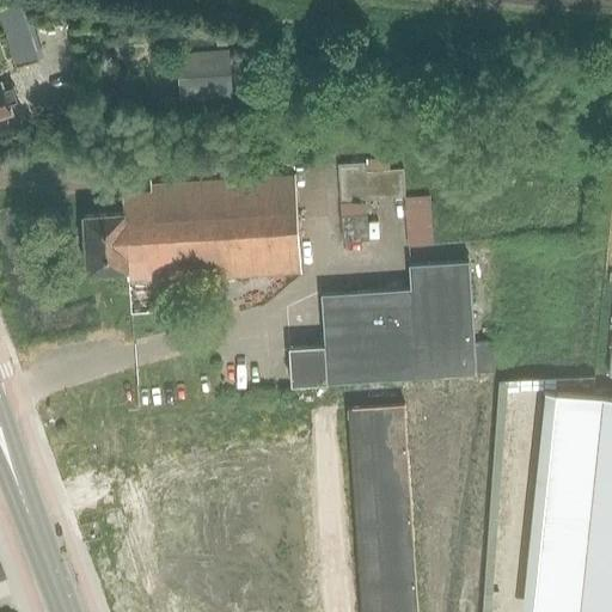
[(22,1),(0,7),(17,65),(37,60),(32,46),(35,44),(22,1)]
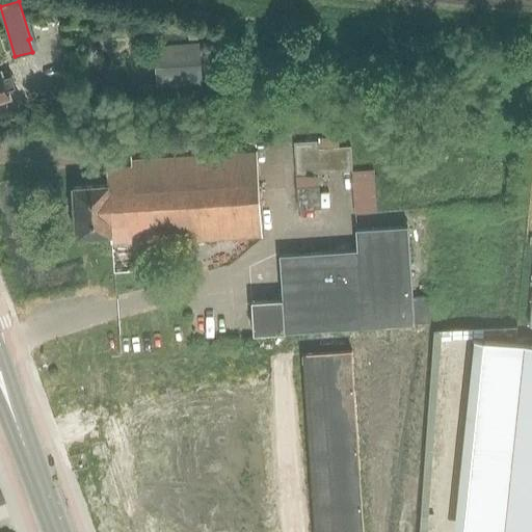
[(154,88),(165,88),(200,85),(197,45),(151,48),(154,88)]
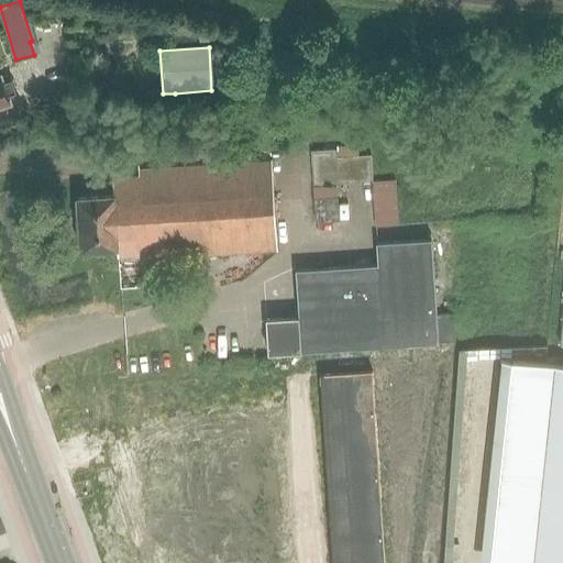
[(2,78),(0,78),(0,106),(10,102),(9,97),(18,94),(12,80),(3,84),(2,78)]
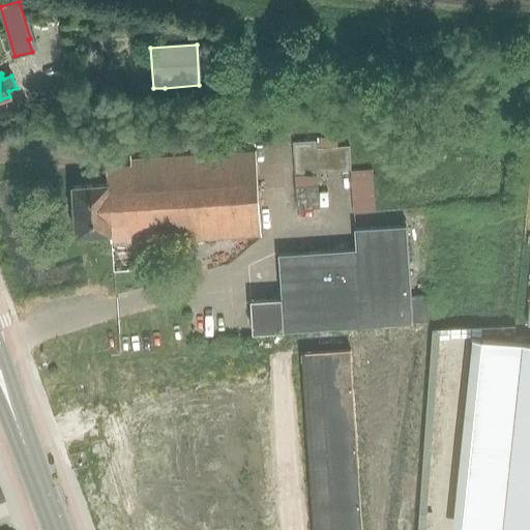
[(144,243),(262,235),(256,152),(236,154),(235,131),(213,133),(215,155),(125,162),(125,168),(107,169),(108,184),(72,186),(76,236),(111,234),(111,241),(143,239),(144,243)]
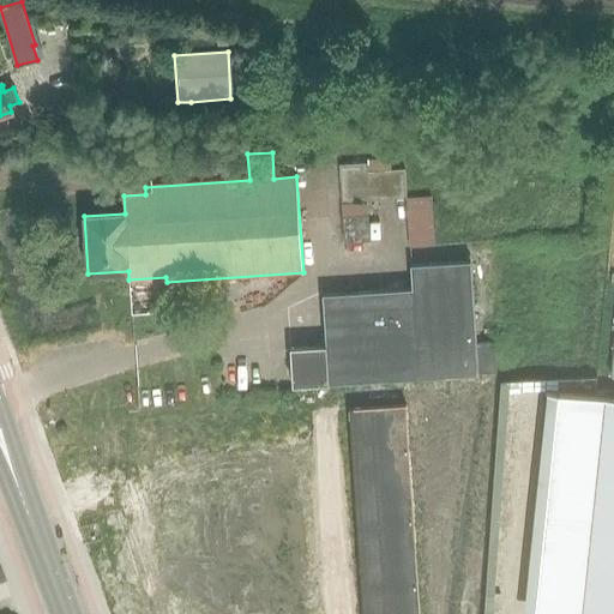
[(380,169),(392,169),(391,156),(368,158),(368,162),(368,170),(380,169)]
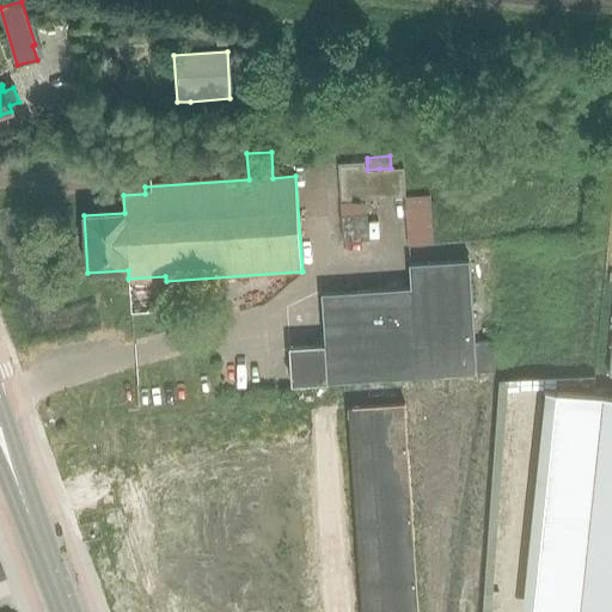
[(340,176),(367,173),(367,170),(367,161),(338,163),(340,176)]
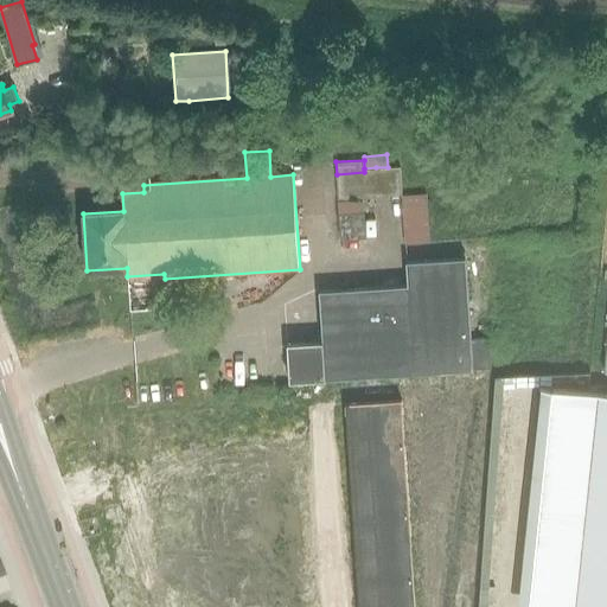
[(389,167),(390,195),(402,195),(401,166),(389,167)]
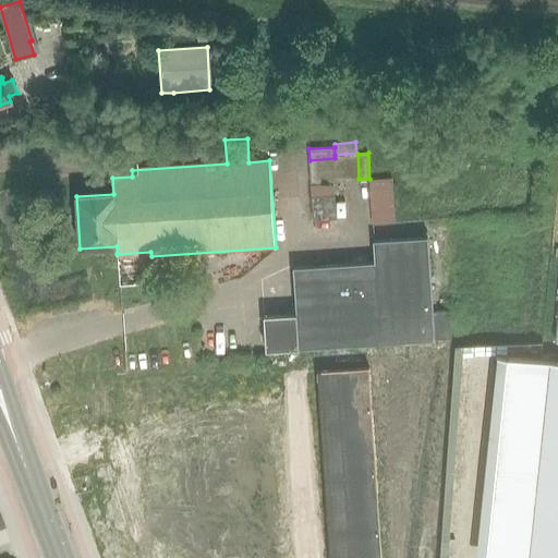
[(337,180),(348,180),(346,154),(335,155),(335,158),(336,169),(337,180)]
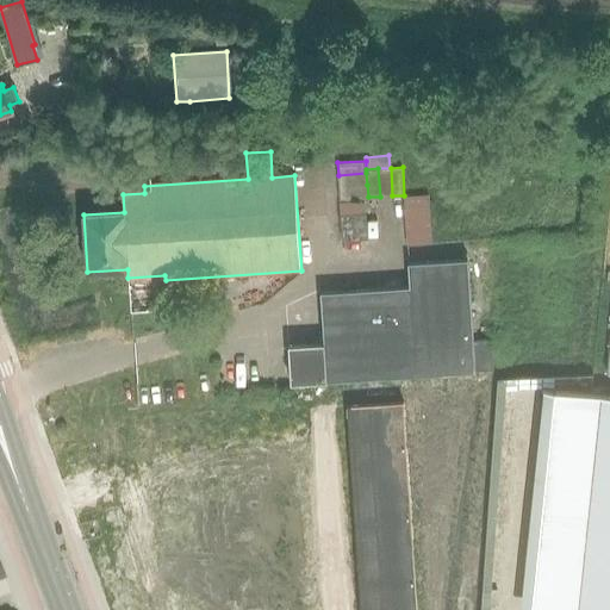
[(380,197),(392,195),(391,168),(390,168),(378,168),(380,197)]
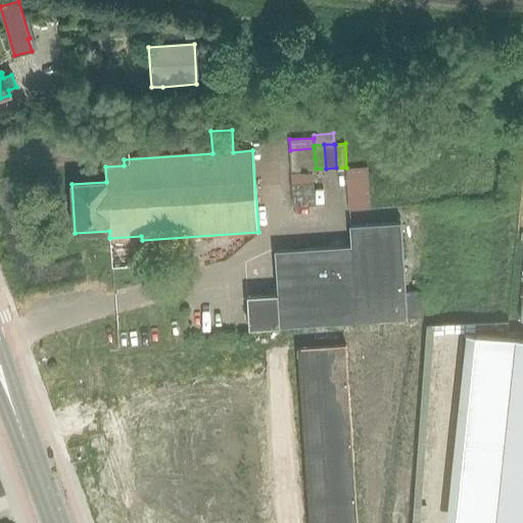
[(290,160),(315,158),(314,148),(290,150),(290,160)]
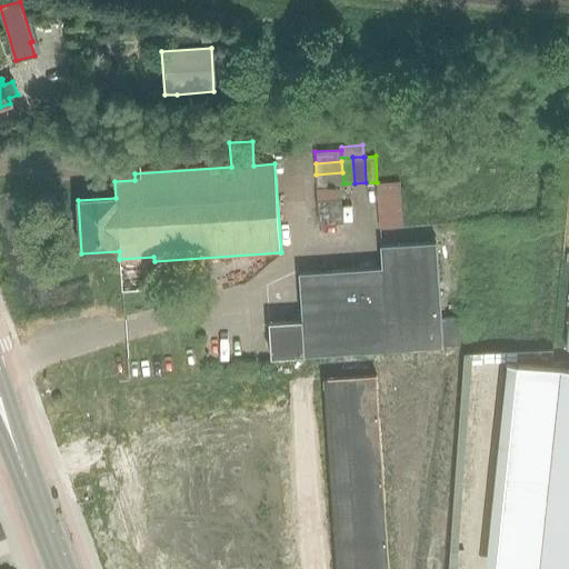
[(342,172),(316,175),(317,186),(343,183),(342,172)]
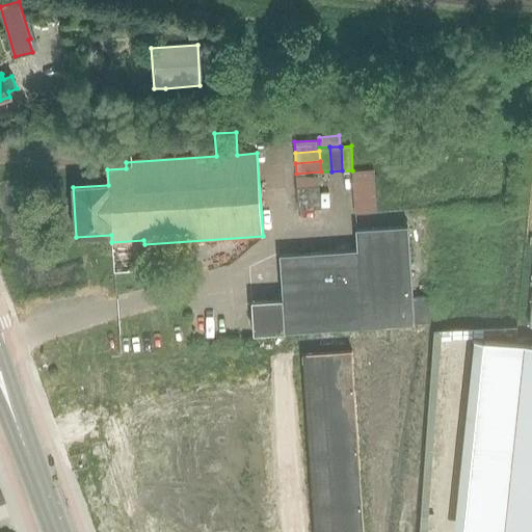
[(353,181),(376,180),(375,168),(352,170),(353,181)]
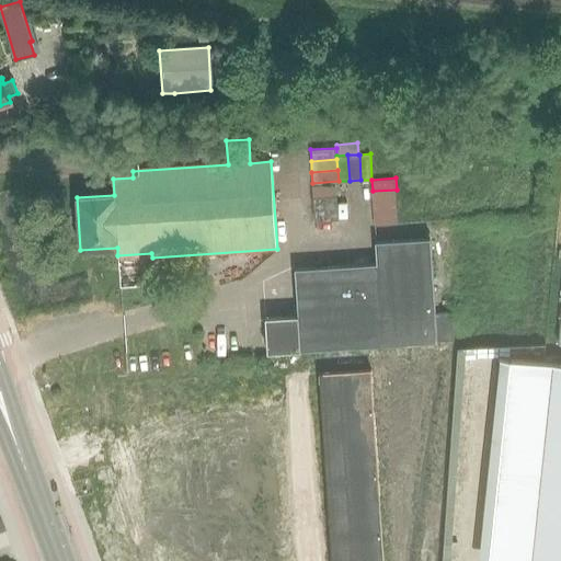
[(336,185),(312,186),(313,198),(338,197),(336,185)]
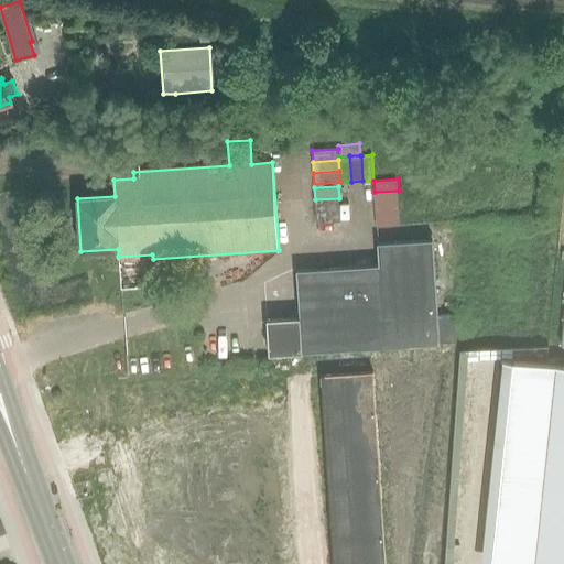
[(375,203),(399,202),(399,191),(375,192),(375,203)]
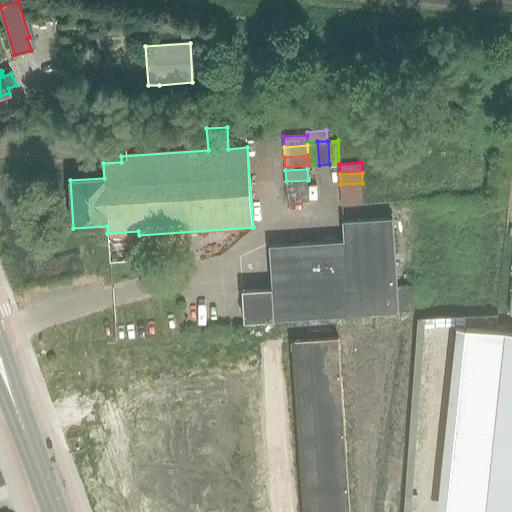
[(308,180),(286,181),(286,192),(308,191),(308,180)]
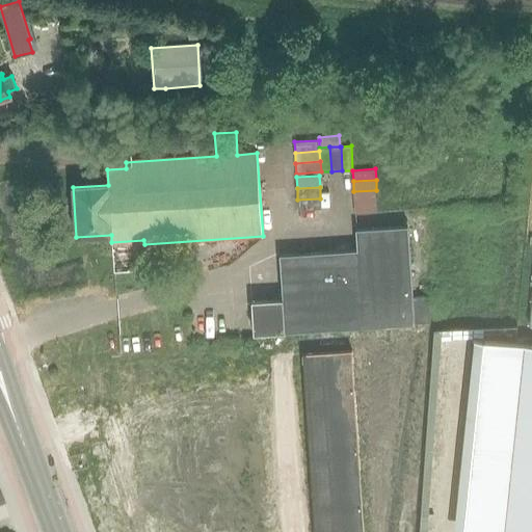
[(354,203),(377,201),(376,190),(353,191),(354,203)]
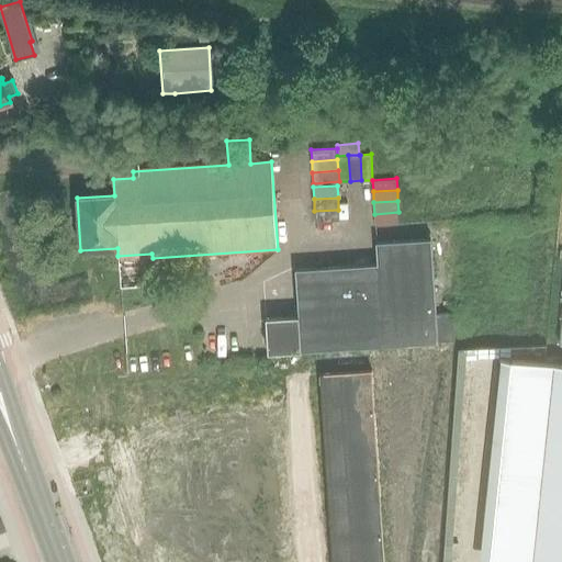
[(338,210),(314,211),(315,223),(339,222),(338,210)]
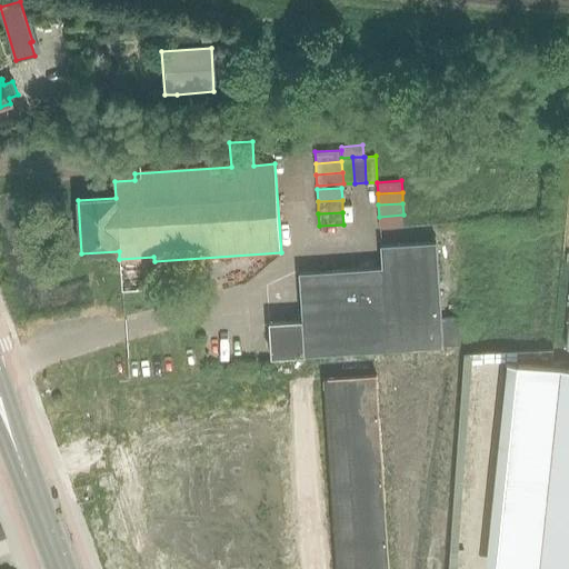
[(403,215),(379,217),(380,228),(403,227),(403,215)]
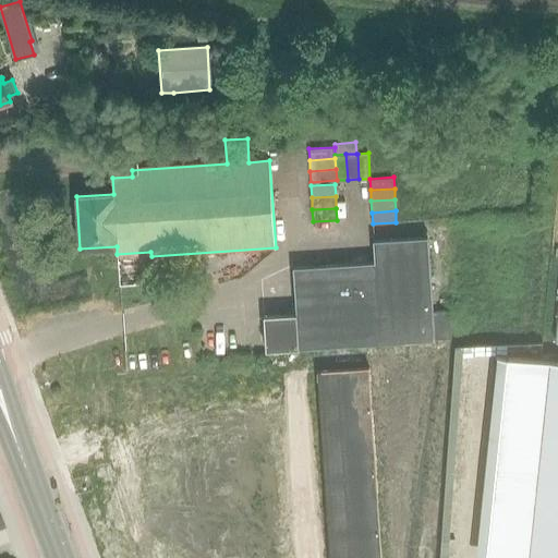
[(436,339),(452,338),(451,311),(434,312),(428,238),(374,241),(376,263),(294,268),(298,314),(264,316),(267,352),(436,340),(436,339)]
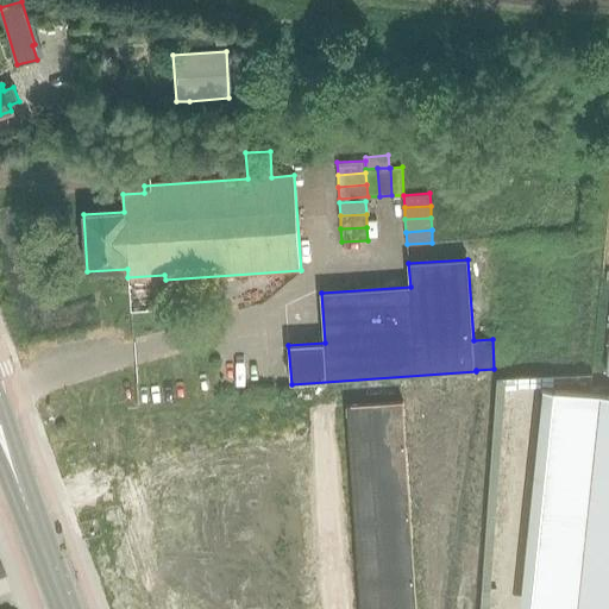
[(608,608),(608,400),(598,399),(576,608),(608,608)]
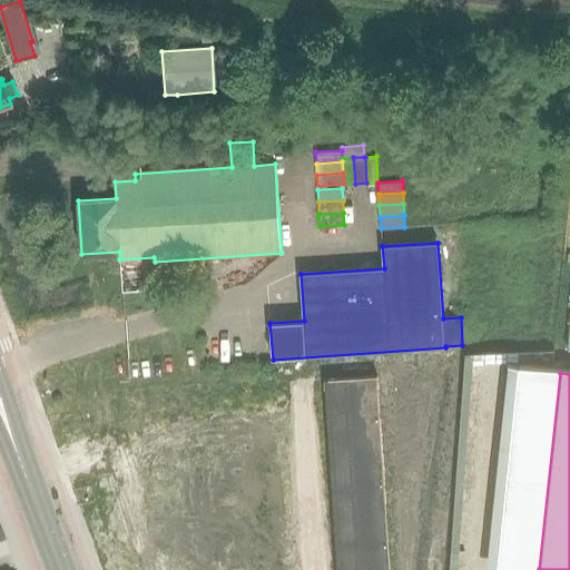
[(387,569),(376,377),(327,380),(338,569),(387,569)]
